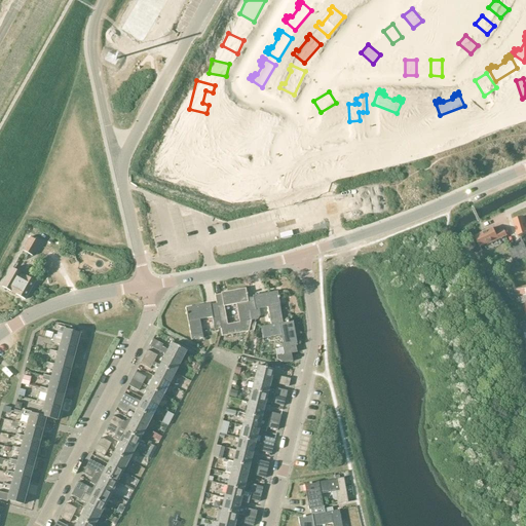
[(405,102),(403,114),(428,117),(430,105),(429,105),(430,102),(425,101),(425,104),(422,103),(422,105),(412,104),(412,102),(409,102),(410,99),(405,99),(405,102)]
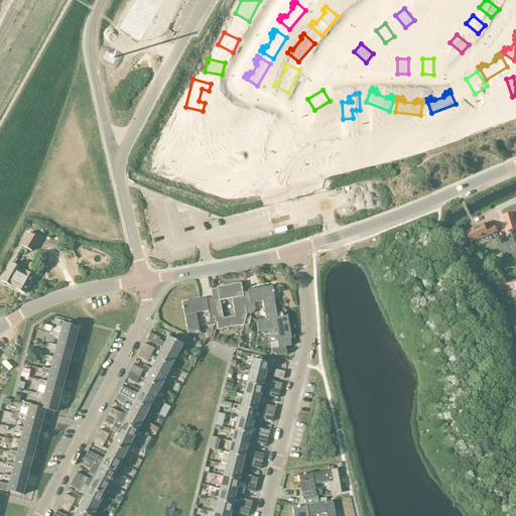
[(515,105),(502,110),(506,123),(515,119),(515,105)]
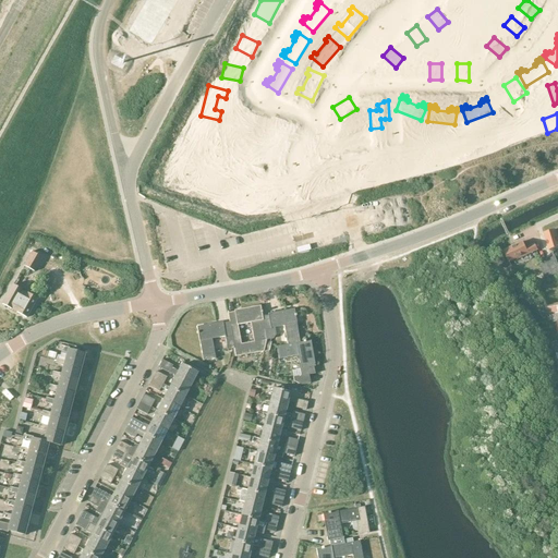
[(277,118),(273,133),(291,137),(295,123),(277,118)]
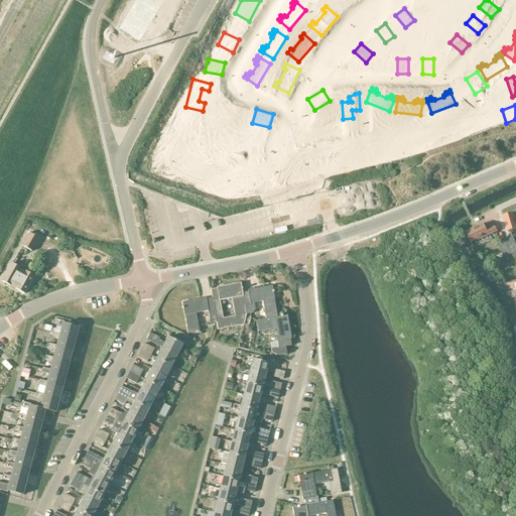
[(470,111),(462,111),(462,129),(491,129),(491,112),(482,112),(482,118),(470,118),(470,111)]
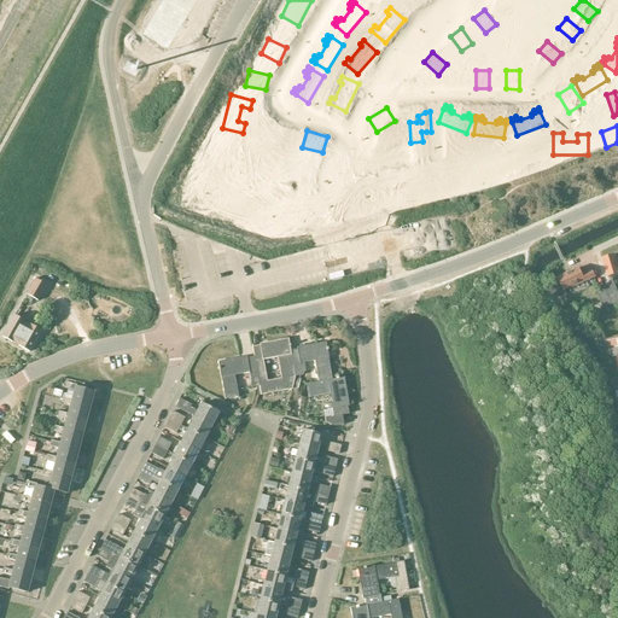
[(210,146),(207,156),(234,164),(240,145),(221,139),(217,149),(210,146)]
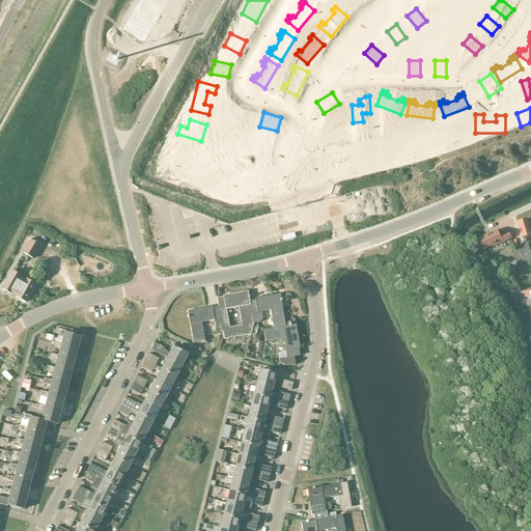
[(313,129),(305,131),(310,150),(338,142),(334,126),(326,128),(328,134),(315,137),(313,129)]
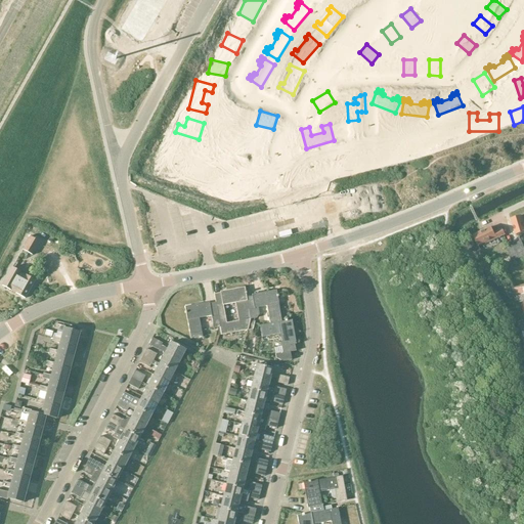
[(438,128),(430,129),(433,147),(462,143),(459,126),(450,127),(451,134),(439,135),(438,128)]
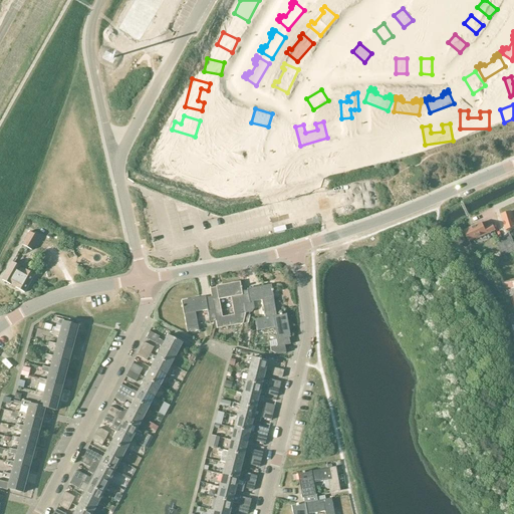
[(211,129),(209,146),(221,148),(224,131),(211,129)]
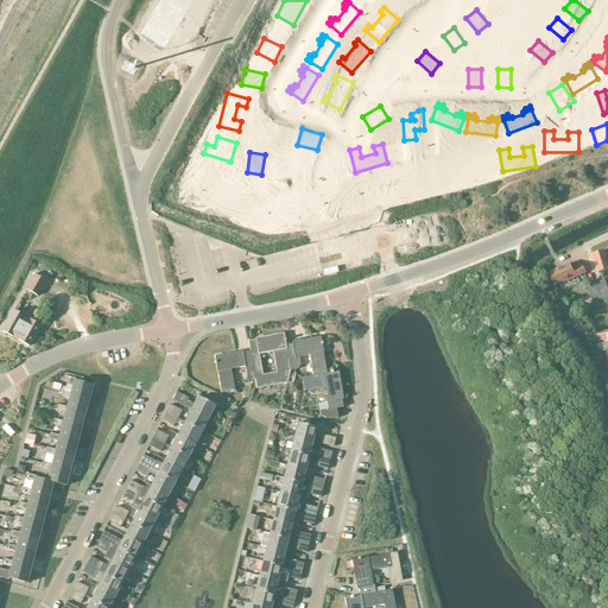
[(298,156),(279,157),(280,177),(308,175),(308,165),(299,165),(298,156)]
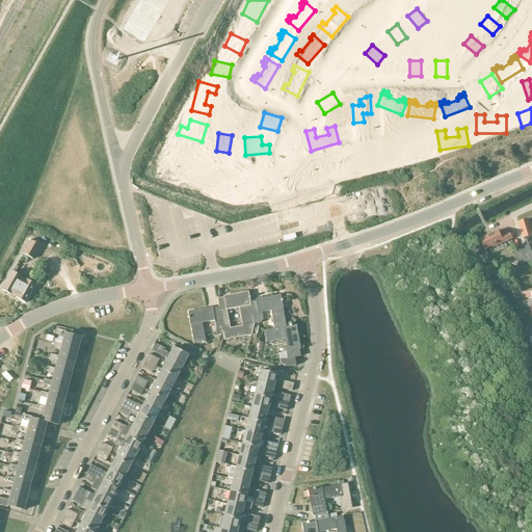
[(426,136),(411,137),(414,155),(427,154),(426,136)]
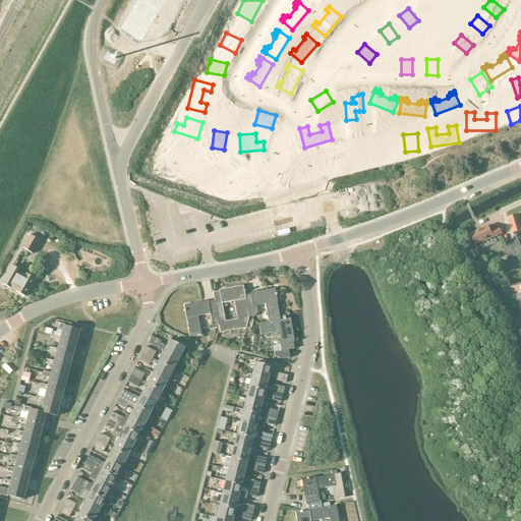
[(367,134),(366,152),(390,153),(391,145),(384,143),(385,135),(367,134)]
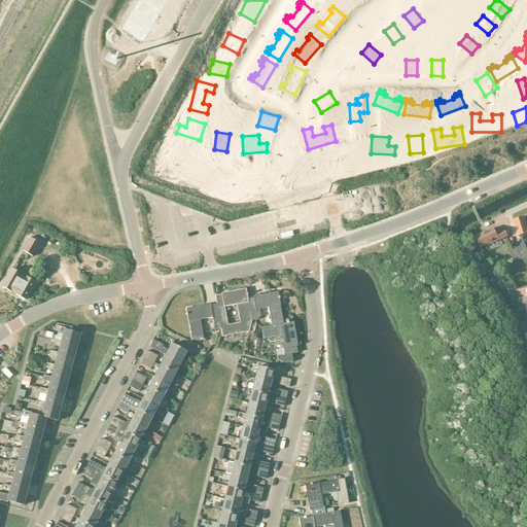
[(357,147),(343,151),(348,168),(362,164),(357,147)]
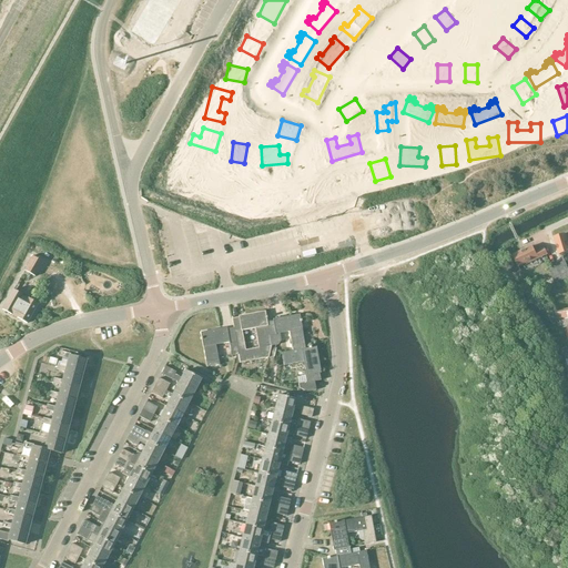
[(567,240),(567,241),(566,233),(554,236),(559,254),(567,252),(567,240)]
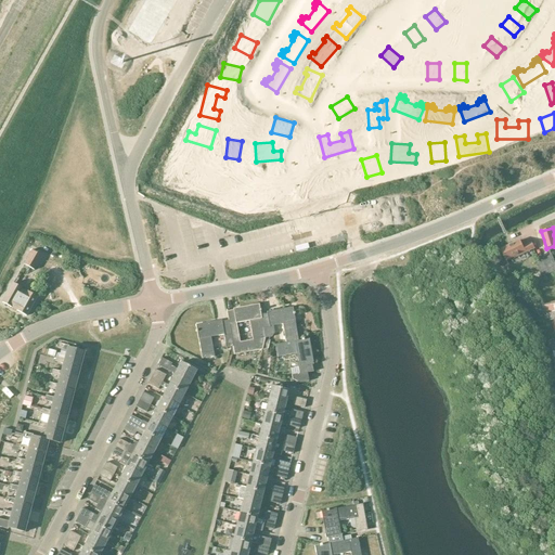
[(514,257),(515,258),(536,248),(532,242),(524,246),(520,240),(502,249),(506,260),(514,257)]
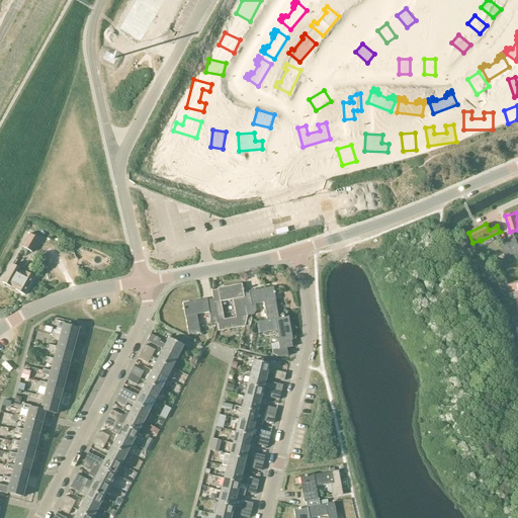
[(39,240),(30,235),(22,248),(32,253),(39,240)]
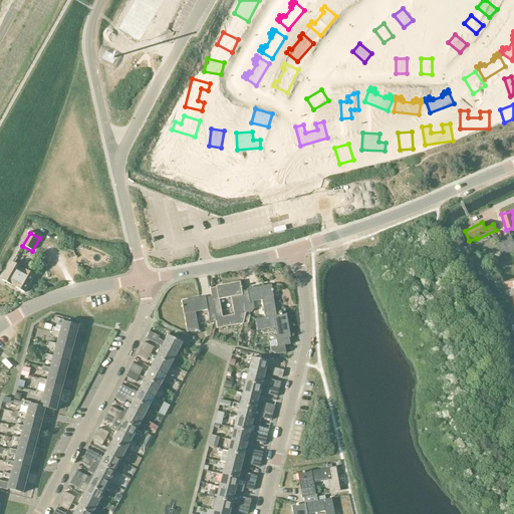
[(501,257),(513,252),(513,243),(511,236),(496,241),(501,257)]
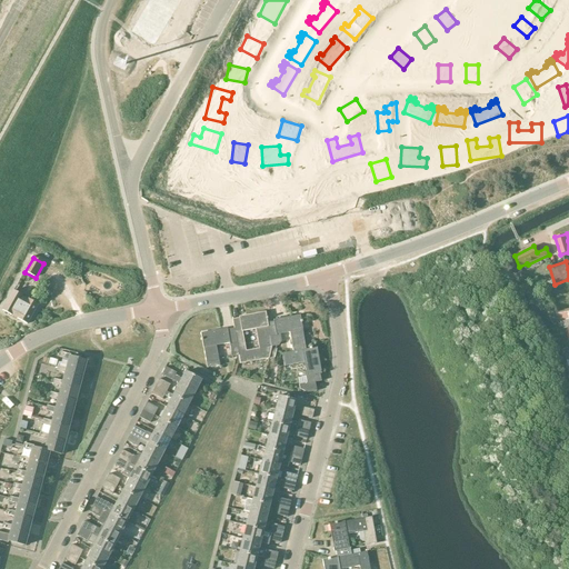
[(2,310),(17,318),(16,319),(27,325),(38,303),(27,298),(27,299),(21,297),(22,295),(13,290),(2,310)]
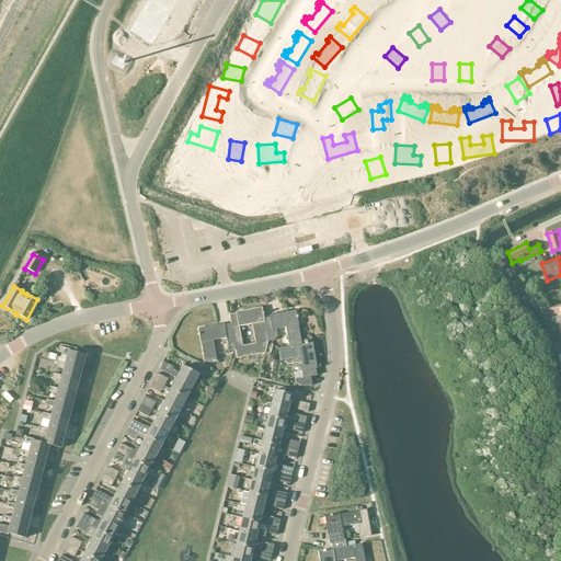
[(263,312),(262,308),(236,312),(236,313),(229,315),(231,324),(236,351),(237,359),(265,354),(268,342),(263,318),(263,315),(264,315),(264,312),(263,312)]
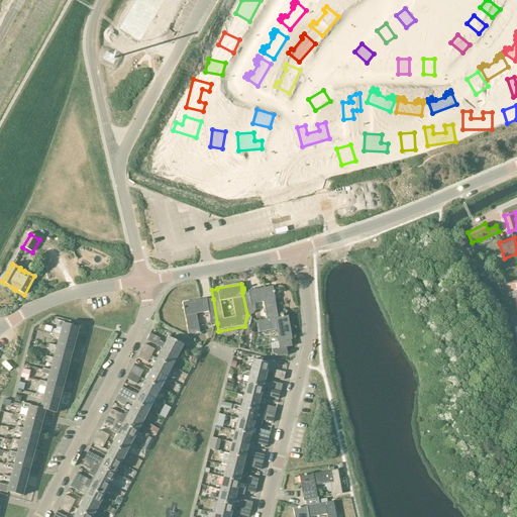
[(264,302),(267,319),(278,317),(273,287),(248,291),(248,292),(242,293),(247,315),(253,314),(255,310),(254,303),(264,302)]
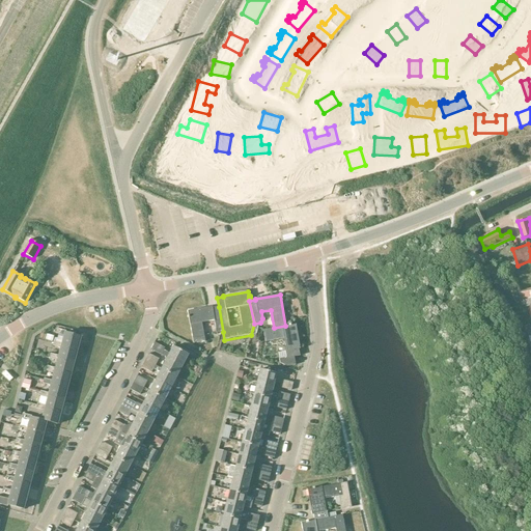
[(215,322),(217,333),(223,332),(219,307),(213,308),(212,306),(188,311),(193,343),(205,341),(202,323),(214,320),(214,322),(215,322)]
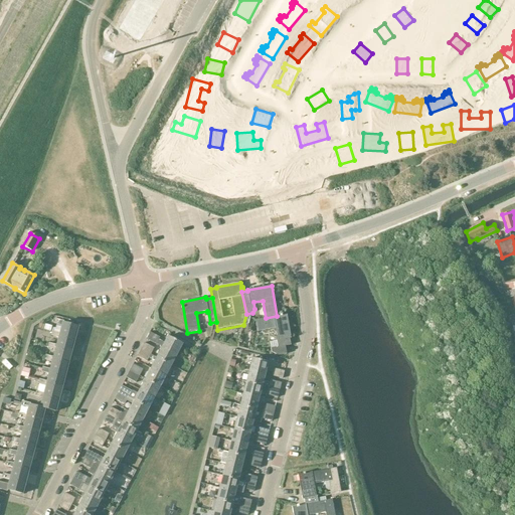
[(276,328),(278,340),(276,341),(278,347),(271,349),(271,352),(278,355),(286,354),(285,346),(291,345),(290,339),(291,339),(287,315),(283,315),(282,315),(280,315),(280,316),(277,316),(266,318),(255,320),(258,332),(276,328)]
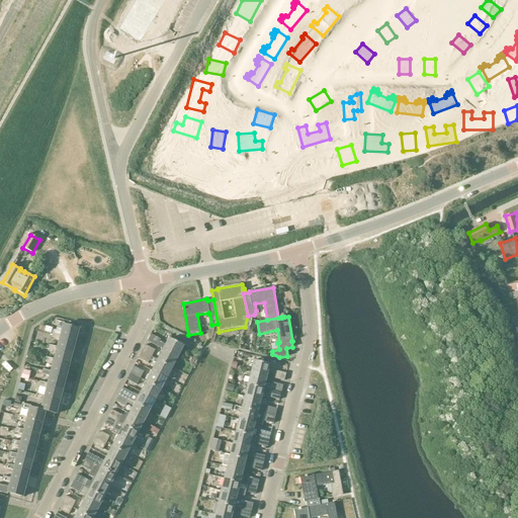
[(63,327),(61,335),(61,337),(76,341),(79,329),(64,325),(65,323),(56,321),(55,325),(63,327)]
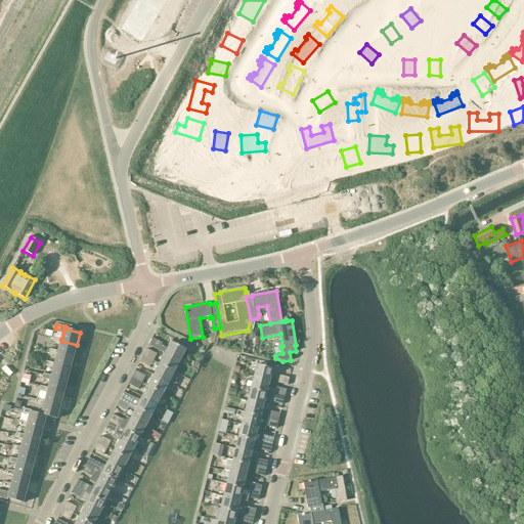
[(60,344),(58,352),(57,353),(74,357),(77,345),(61,341),(61,339),(53,337),(52,342),(60,344)]
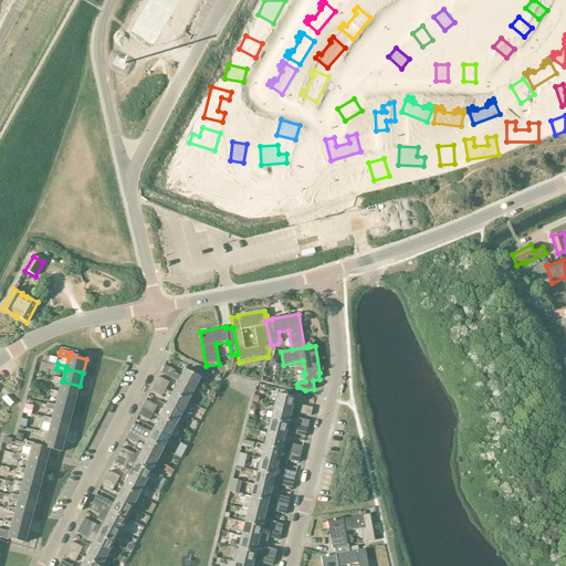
[(176,370),(165,365),(160,373),(171,378),(178,381),(195,390),(200,378),(185,369),(180,377),(174,374),(176,370)]
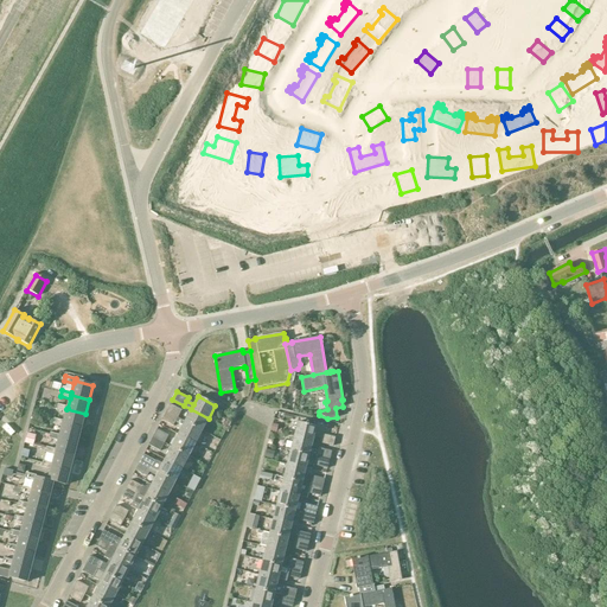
[(65,413),(63,422),(63,423),(82,428),(85,414),(66,409),(68,408),(58,404),(57,410),(65,413)]
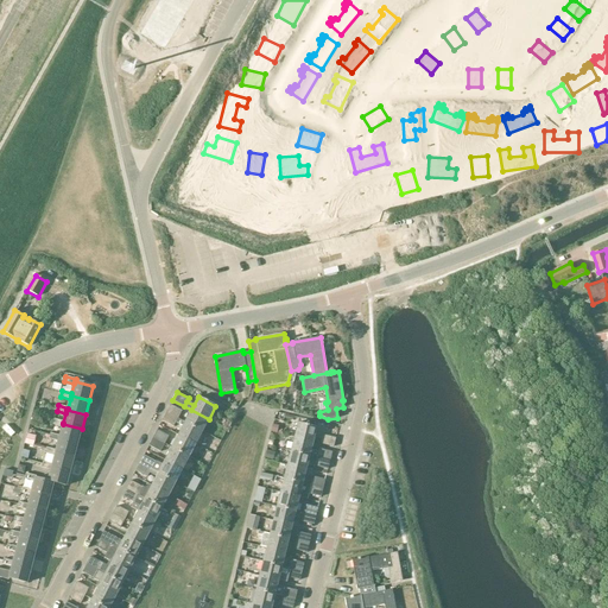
[(182,411),(170,405),(166,412),(178,419),(182,411)]
